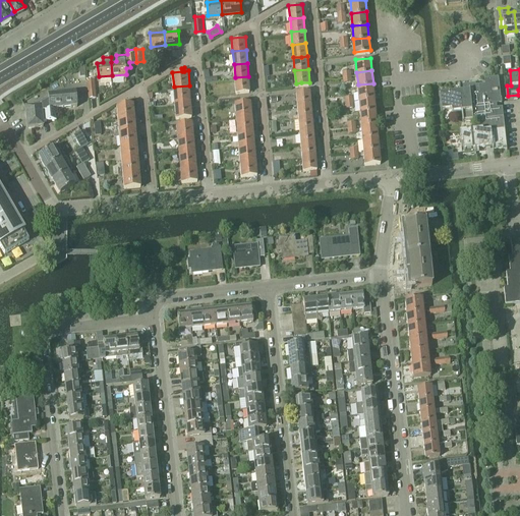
[(498,99),(502,98),(500,73),(487,74),(488,79),(480,80),(481,91),(486,90),(487,100),(498,99)]
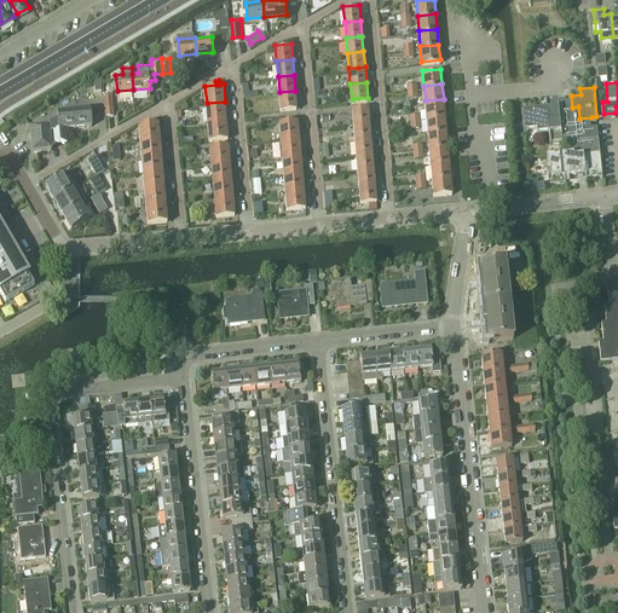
[(104,90),(107,113),(115,113),(113,90),(104,90)]
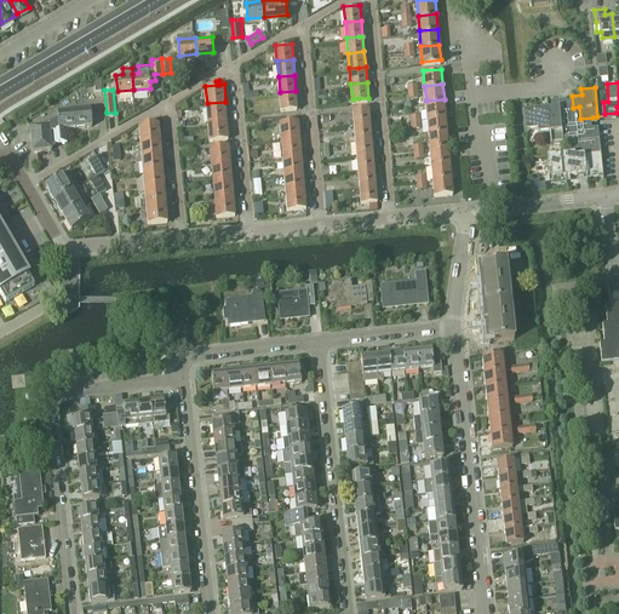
[(296,91),(280,92),(281,108),(297,105),(296,91)]
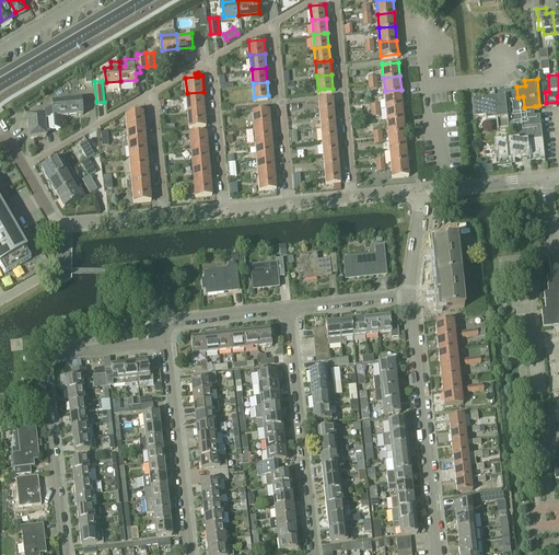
[(499,126),(517,124),(517,129),(543,127),(542,111),(535,111),(535,106),(524,107),(523,96),(517,97),(516,87),(495,89),(496,95),(498,115),(499,126)]
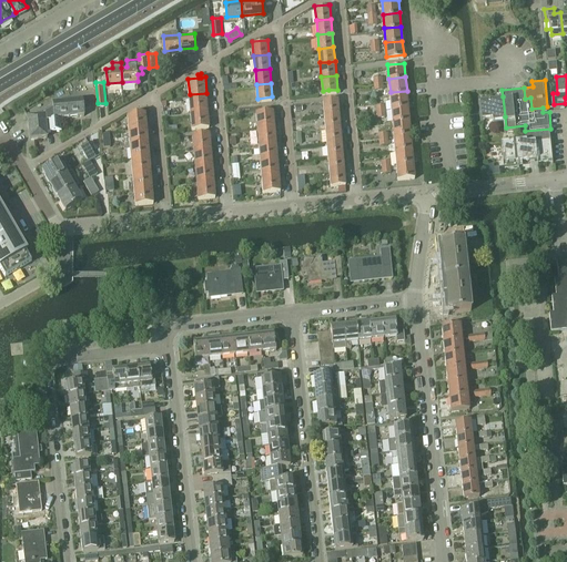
[(391,92),(392,106),(408,104),(407,91),(391,92)]
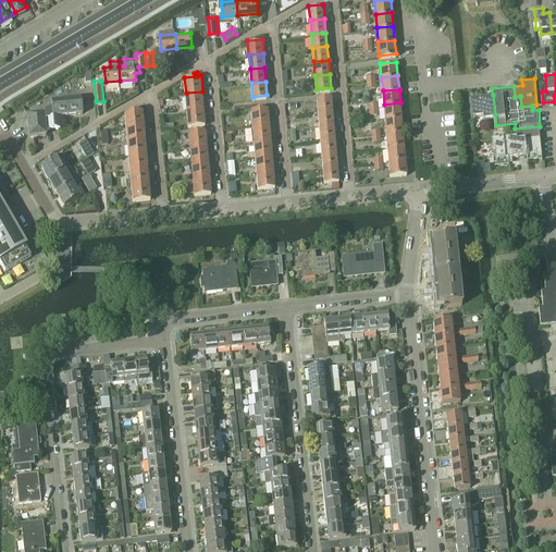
[(202,92),(186,93),(187,108),(204,107),(202,92)]
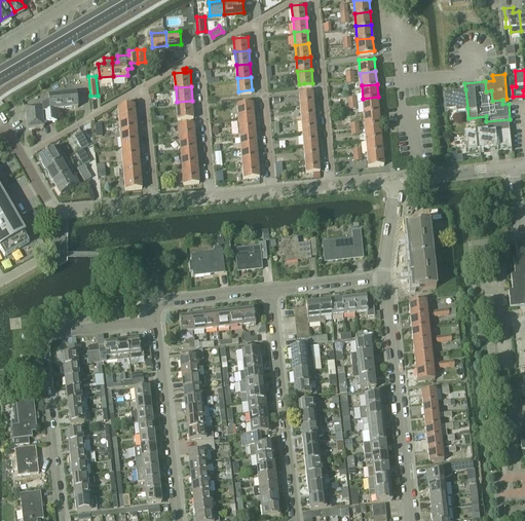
[(42,104),(27,105),(27,107),(29,125),(32,125),(45,124),(44,117),(58,116),(57,106),(78,104),(78,98),(85,97),(84,89),(49,92),(50,95),(41,98),(42,104)]
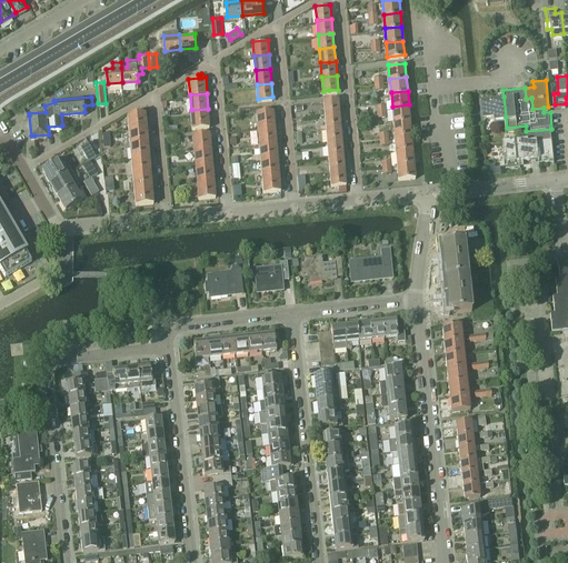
[(324,98),(325,112),(340,111),(339,97),(324,98)]
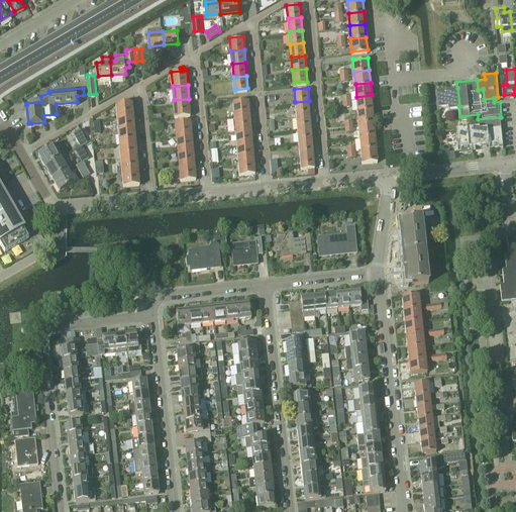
[(449,107),(459,106),(457,88),(439,90),(440,105),(449,104),(449,107)]
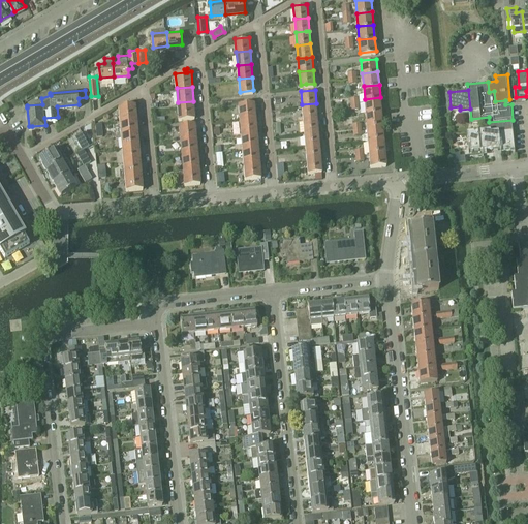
[(365,99),(366,113),(381,111),(380,97),(365,99)]
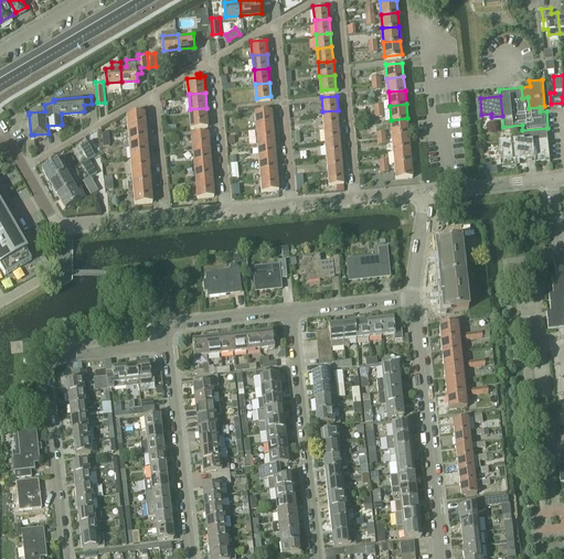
[(206,108),(190,109),(191,126),(208,124),(206,108)]
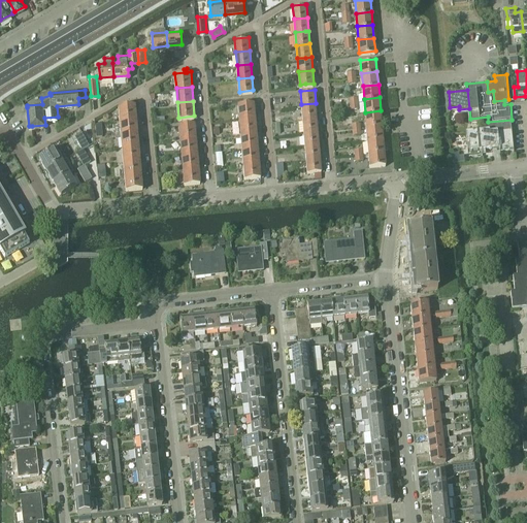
[(238,102),(239,117),(256,116),(254,101),(248,101),(238,102)]
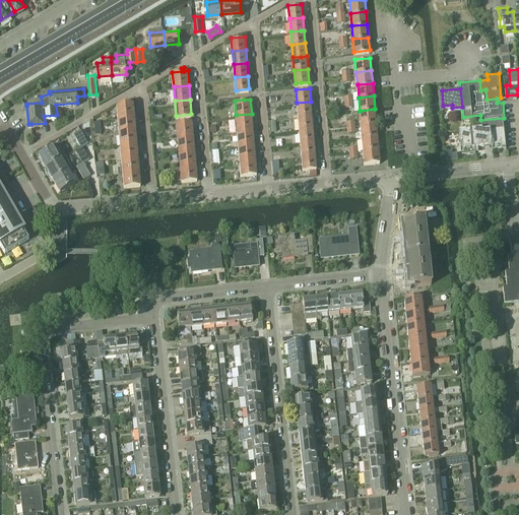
[(117,104),(118,117),(134,116),(133,102),(117,104)]
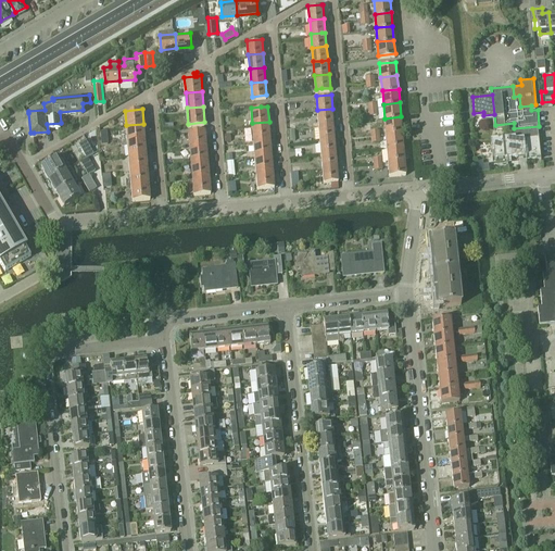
[(317,110),(318,124),(333,122),(332,109),(317,110)]
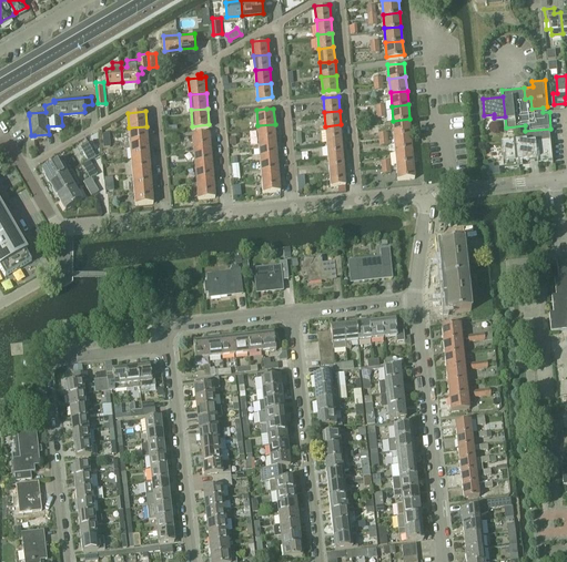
[(393,121),(394,134),(411,133),(409,119),(393,121)]
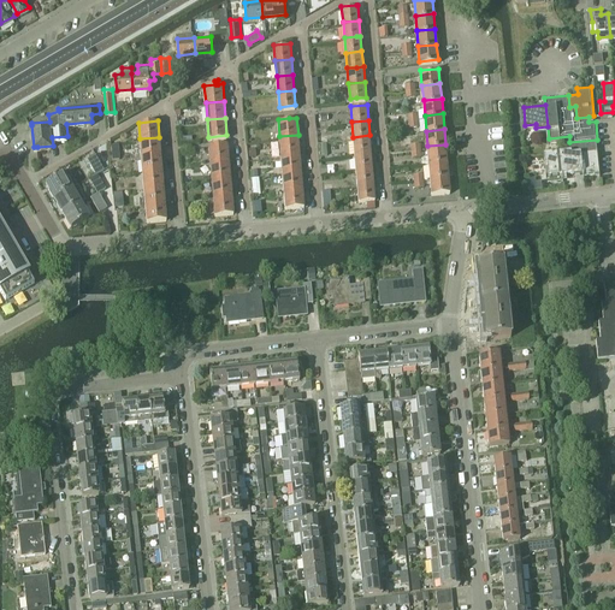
[(279,136),(281,154),(300,152),(299,135),(279,136)]
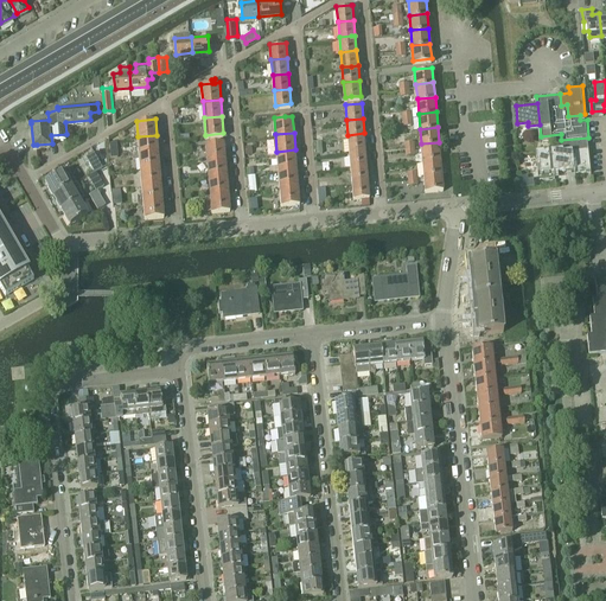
[(348,135),(350,151),(365,148),(364,133),(348,135)]
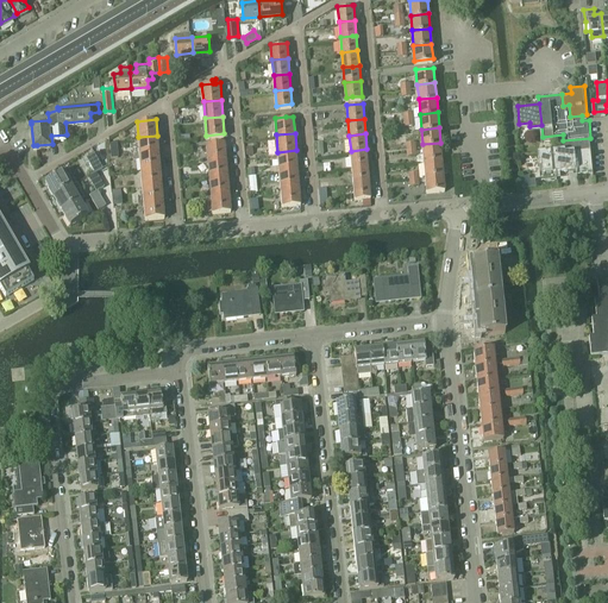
[(138,137),(139,152),(160,151),(157,136),(138,137)]
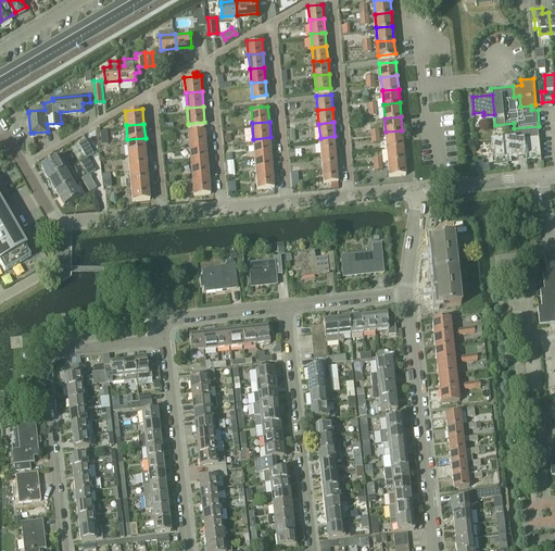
[(514,128),(515,133),(517,133),(517,135),(540,133),(539,126),(514,128)]
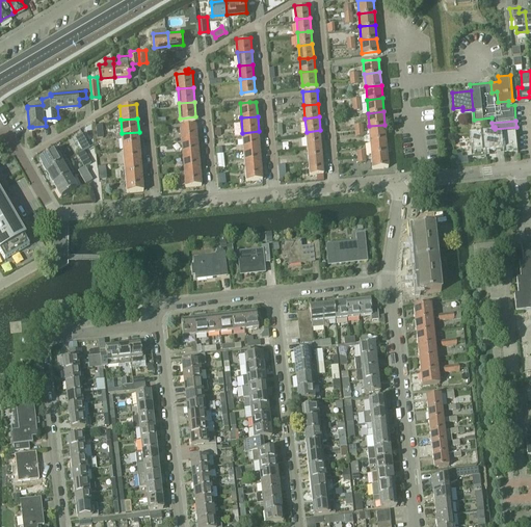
[(181,124),(182,138),(197,137),(196,122),(181,124)]
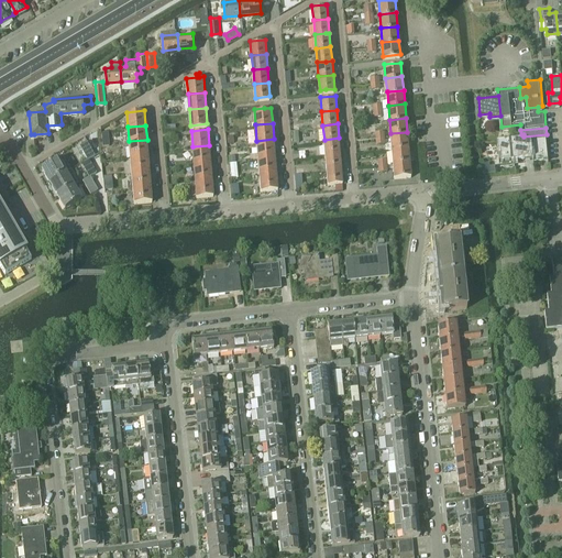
[(390,133),(392,148),(408,145),(407,132),(390,133)]
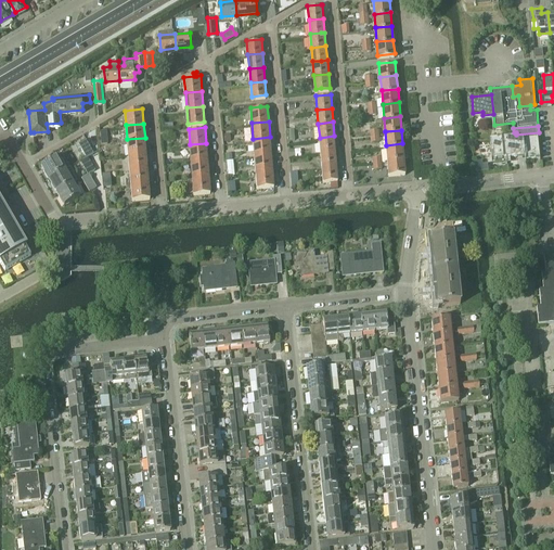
[(516,132),(514,132),(491,136),(492,145),(494,145),(495,154),(498,154),(498,158),(507,157),(507,152),(518,151),(516,135),(516,132)]
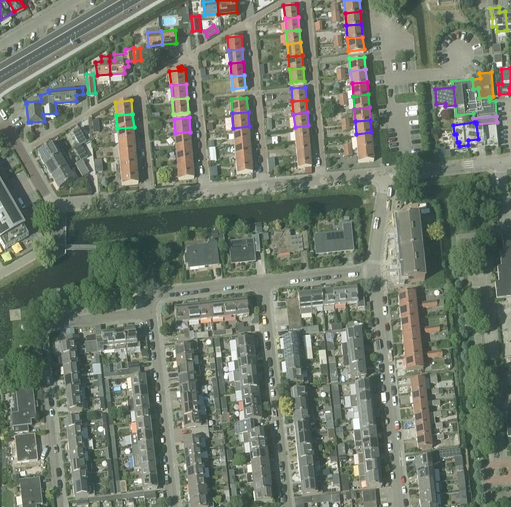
[(497,122),(476,124),(478,139),(485,139),(485,142),(499,140),(497,122)]
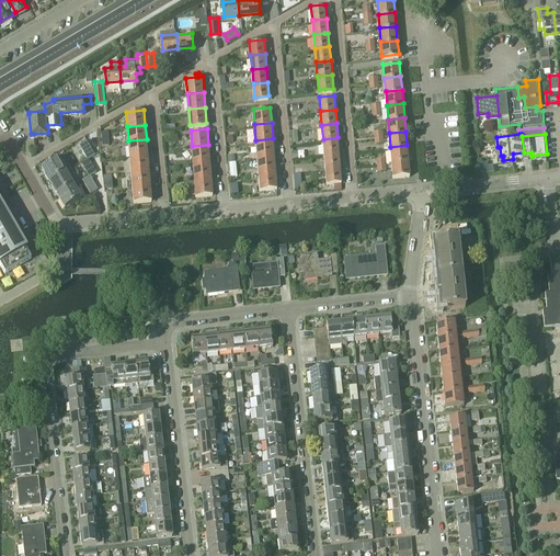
[(80,143),(88,156),(89,155),(89,156),(95,151),(88,137),(80,143)]
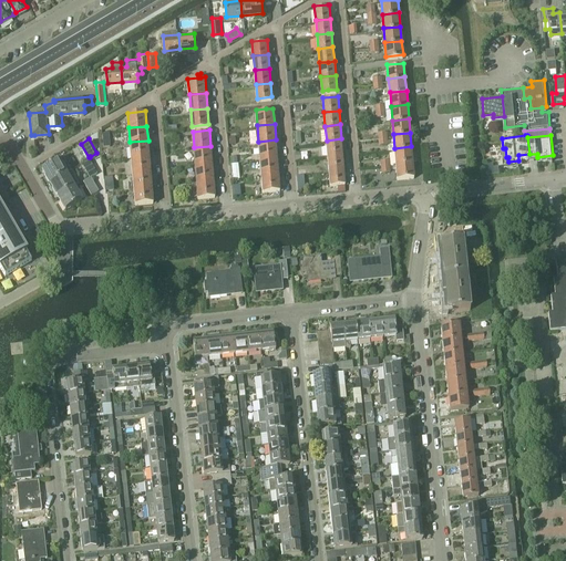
[(327,141),(328,154),(342,153),(341,138),(327,141)]
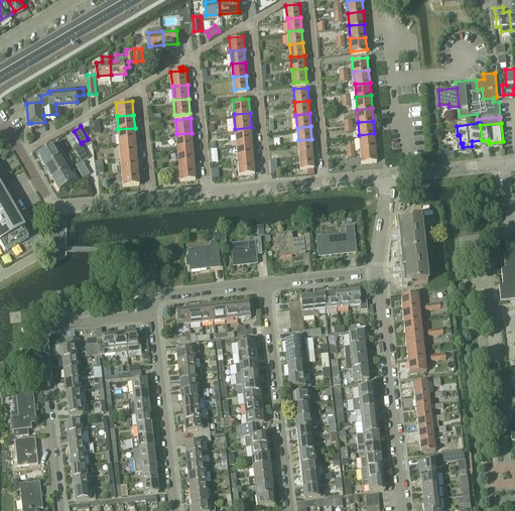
[(235,129),(237,143),(252,142),(251,127),(235,129)]
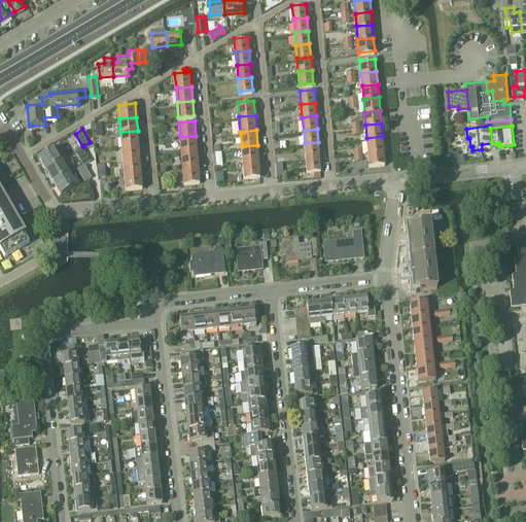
[(120,132),(123,146),(139,144),(138,131),(120,132)]
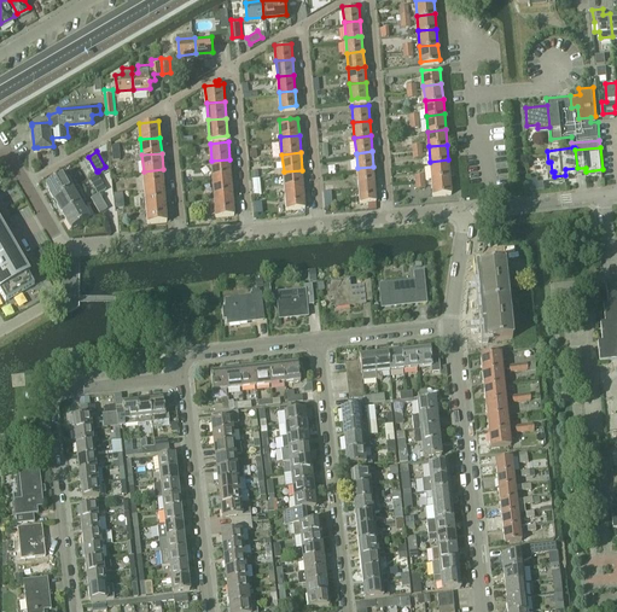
[(211,161),(213,179),(231,176),(230,159),(211,161)]
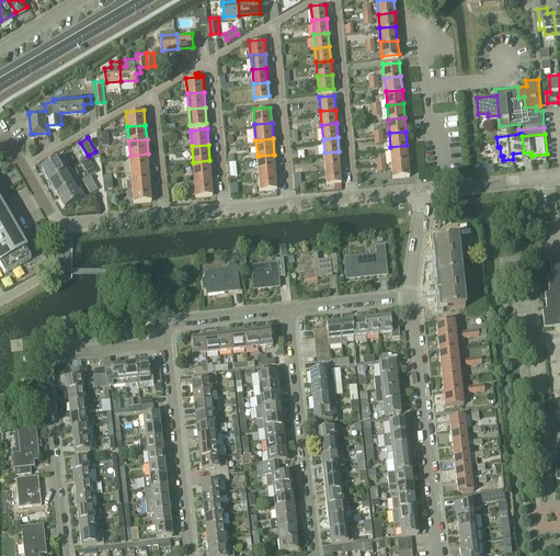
[(390,147),(391,160),(409,159),(407,145),(390,147)]
